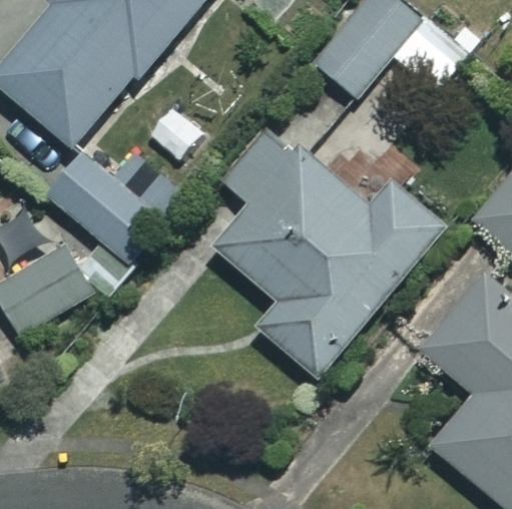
[(54,0),(0,62),(0,89),(70,150),(200,0),(54,0)]
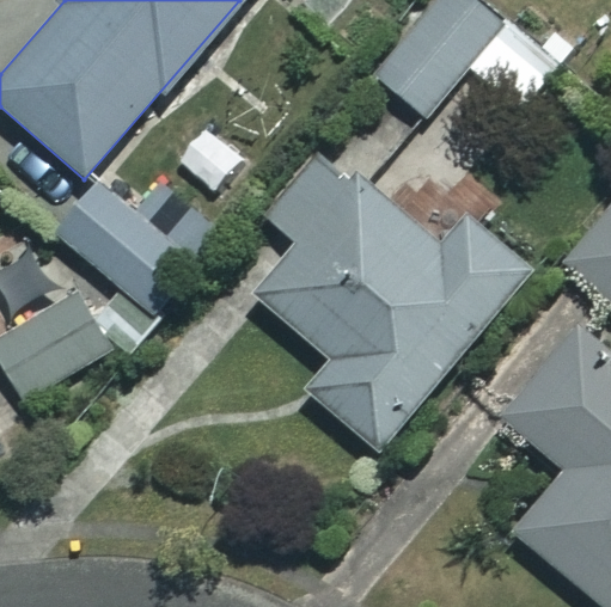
[(553,72),(472,0),(437,0),(374,72),(421,114),(466,63),(519,110),(553,72)]
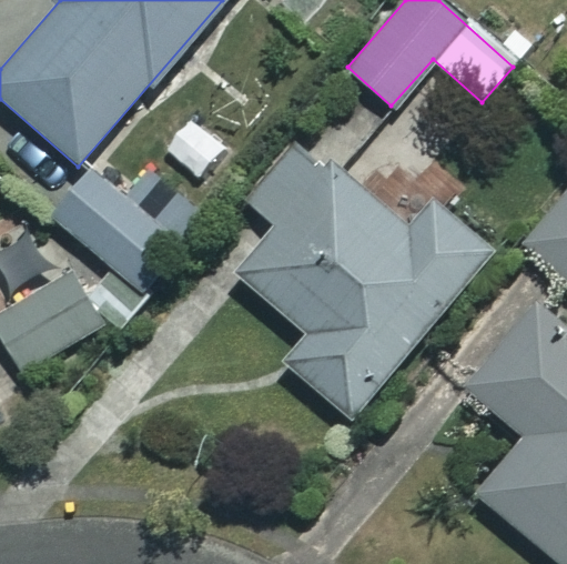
[(408,237),(299,139),(246,197),(277,224),(234,273),(305,335),(281,363),(343,419),(488,254),(435,207),(408,237)]
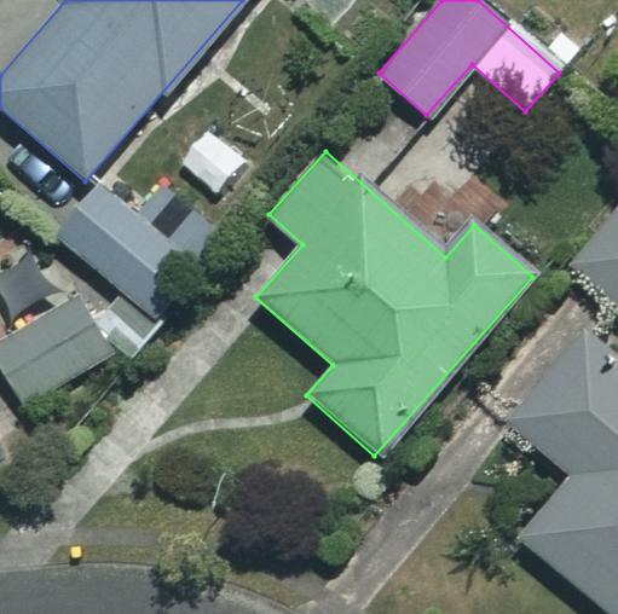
[(157,233),(105,181),(57,231),(150,323),(244,272),(209,206),(157,233)]
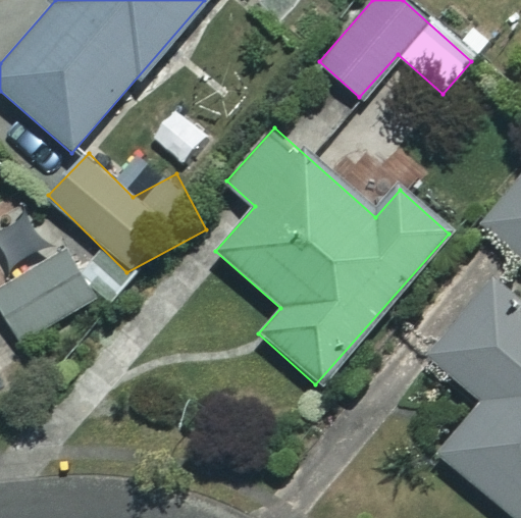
[(520,182),(481,224),(520,261),(520,182)]
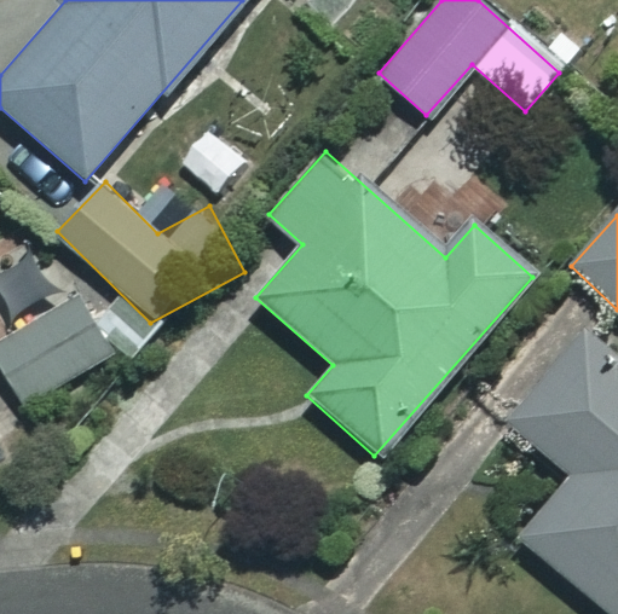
[(108,353),(71,296),(0,341),(0,364),(27,405),(108,353)]
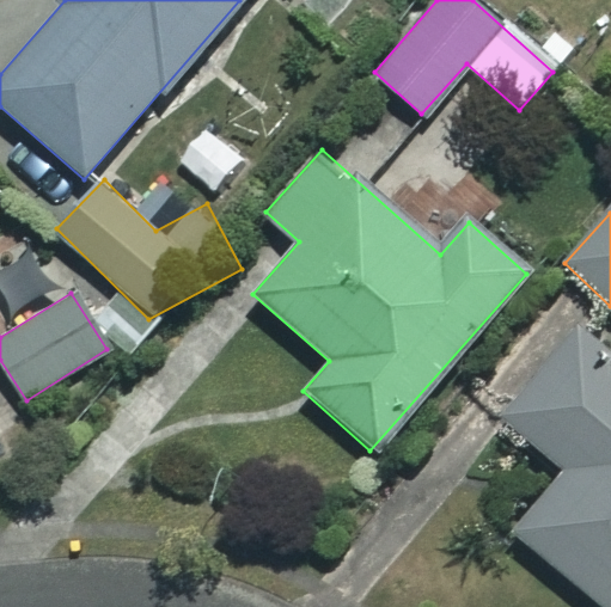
[(610,363),(567,330),(496,418),(560,468),(508,533),(603,606),(610,606),(610,363)]
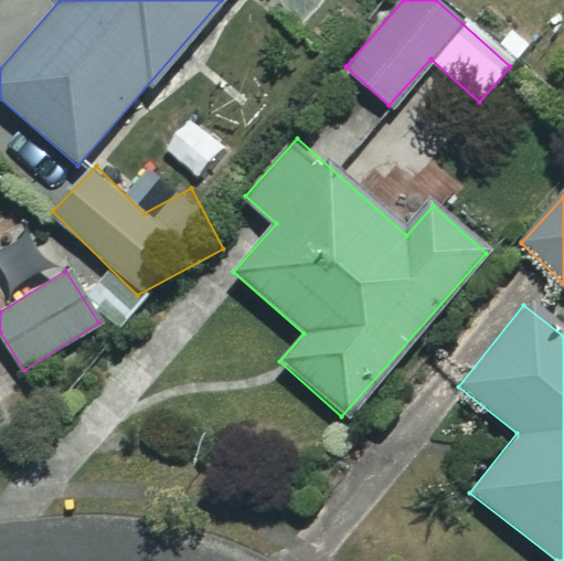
All buildings are outlined.
